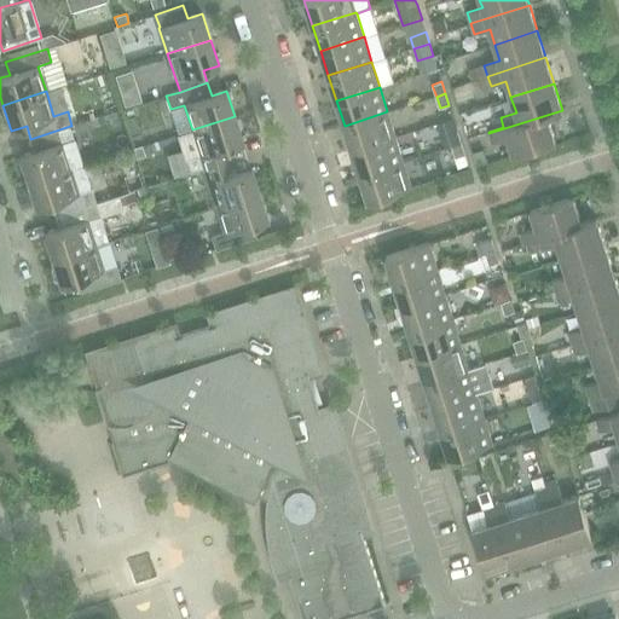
[(487,152),(476,108),(461,111),(472,156),(487,152)]
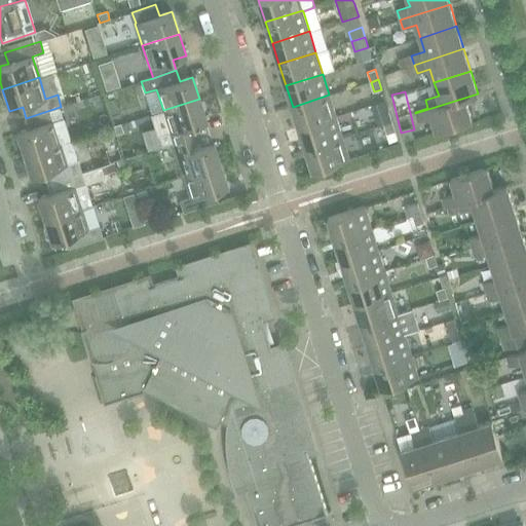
[(478,94),(415,113),(418,122),(430,118),(436,133),(473,120),(465,99),(478,95),(478,94)]
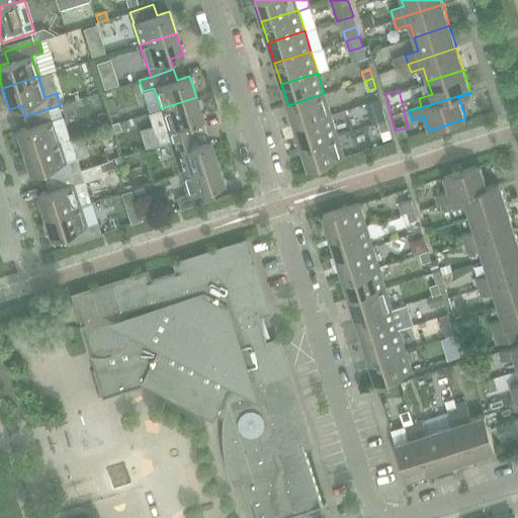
[(288,105),(294,125),(331,114),(324,93),(288,105)]
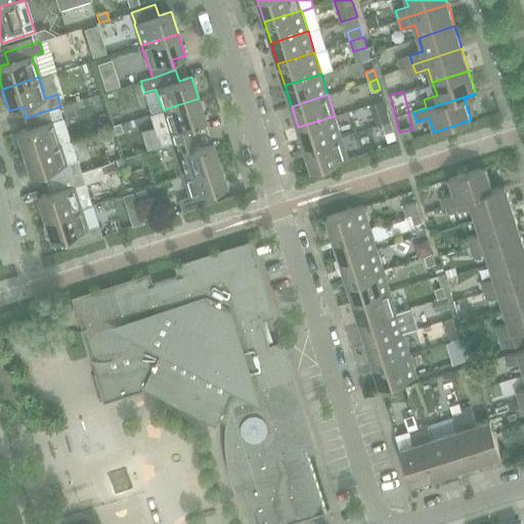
[(162,146),(173,142),(197,135),(192,124),(206,121),(199,98),(163,110),(151,114),(162,146)]
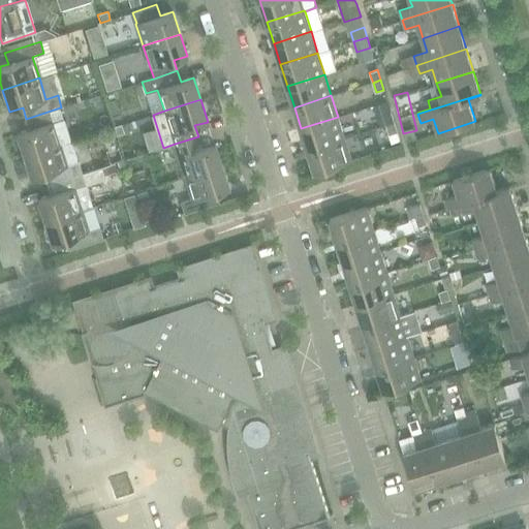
[(23,156),(70,141),(60,107),(26,119),(29,129),(17,133),(23,156)]
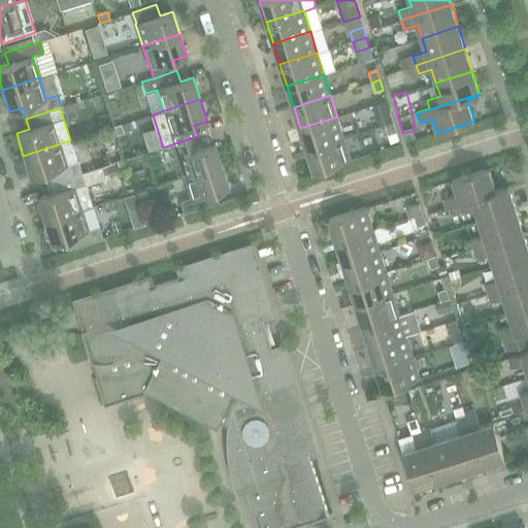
[(393,122),(390,112),(383,114),(377,117),(381,127),(386,125),(393,122)]
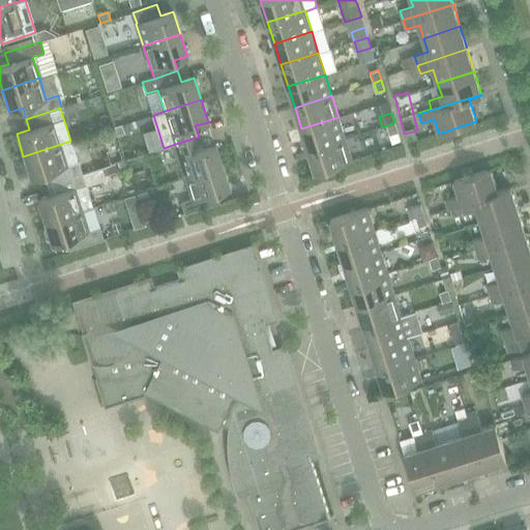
[(301,128),(308,150),(346,139),(339,117),(301,128)]
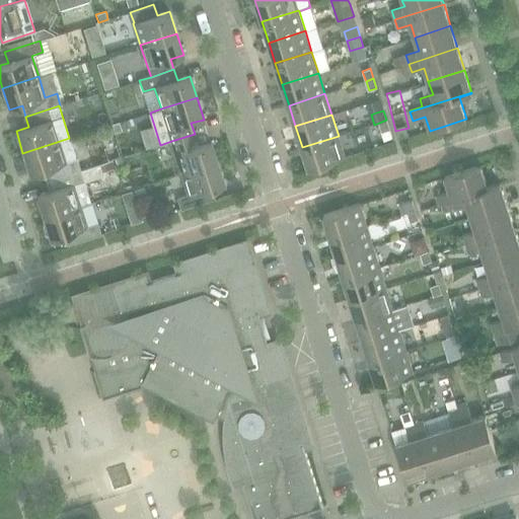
[(390,130),(386,120),(379,123),(382,132),(390,130)]
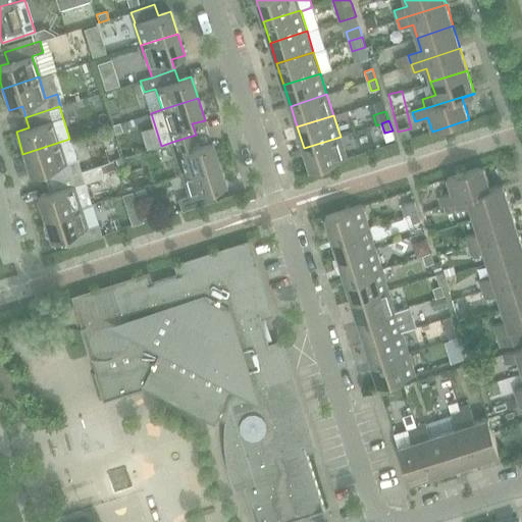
[(149,128),(136,132),(139,150),(153,147),(149,128)]
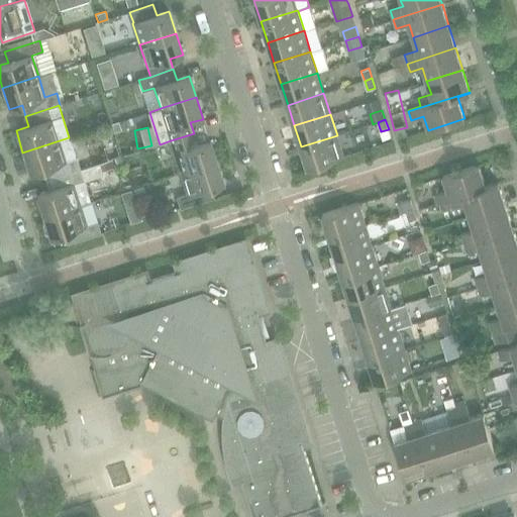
[(171,140),(181,173),(216,162),(210,140),(197,143),(194,133),(171,140)]
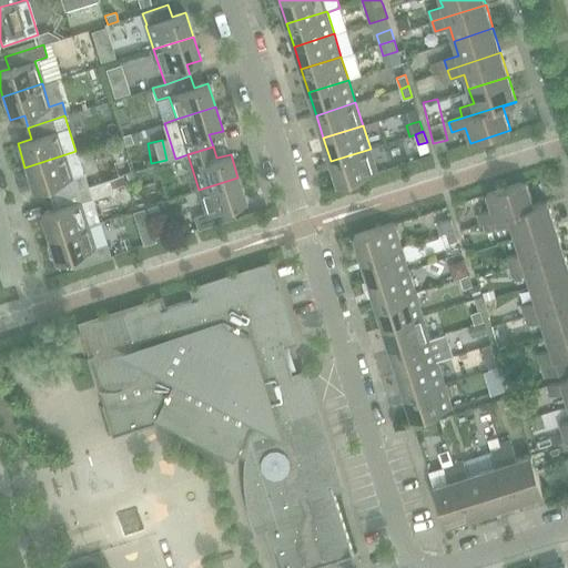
[(371,149),(331,161),(337,184),(377,172),(371,149)]
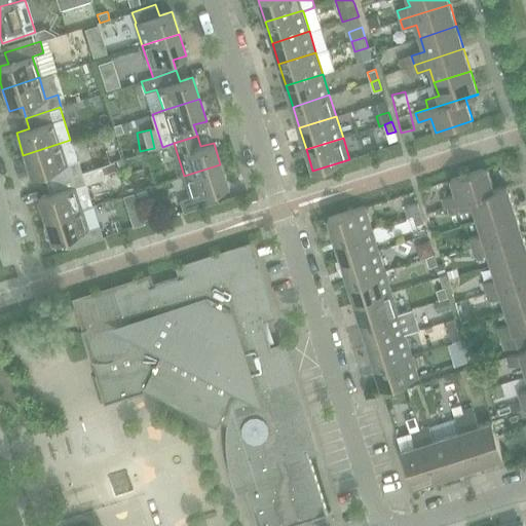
[(43,173),(46,183),(81,172),(71,140),(70,140),(23,155),(30,177),(43,173)]
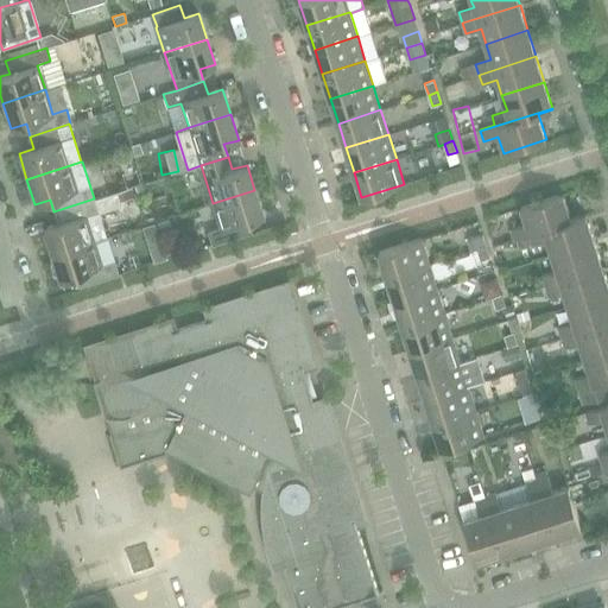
[(254,190),(213,203),(221,228),(207,232),(211,246),(252,233),(248,220),(263,215),(254,190)]
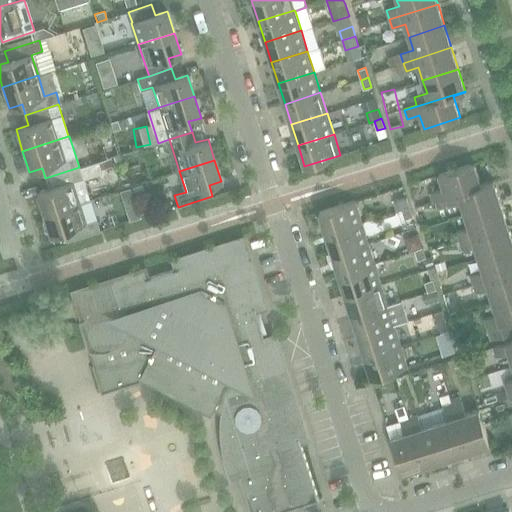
[(36,193),(43,214),(90,199),(83,180),(102,174),(98,161),(79,167),(45,178),(48,189),(36,193)]
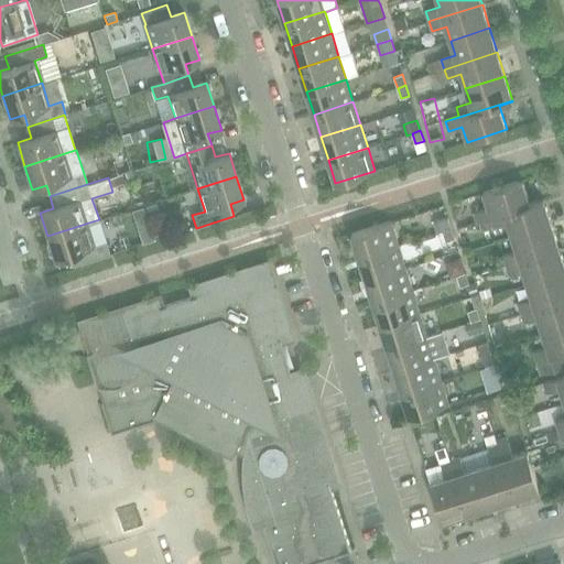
[(474,212),(477,221),(544,201),(543,198),(530,203),(522,180),(483,192),(488,207),(474,212)]
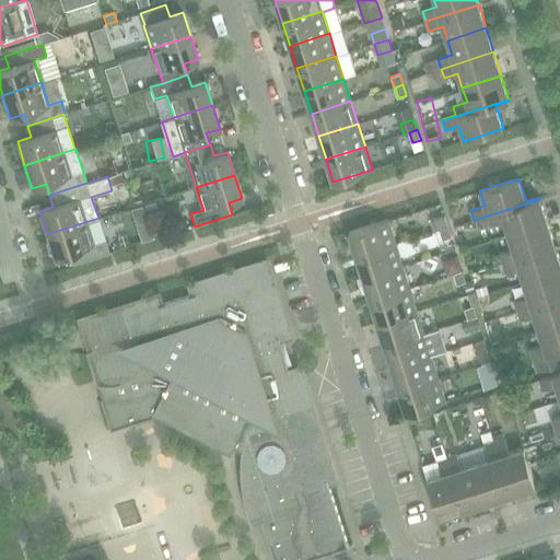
[(504,221),(509,235),(548,222),(540,199),(474,220),(474,221),(488,217),(490,225),(504,221)]
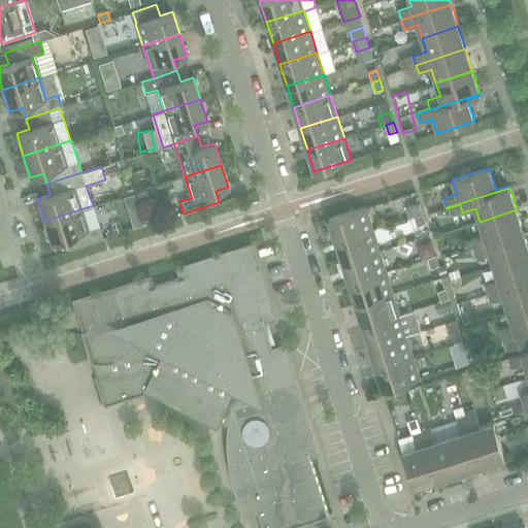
[(422,213),(419,203),(406,207),(409,218),(415,217),(422,213)]
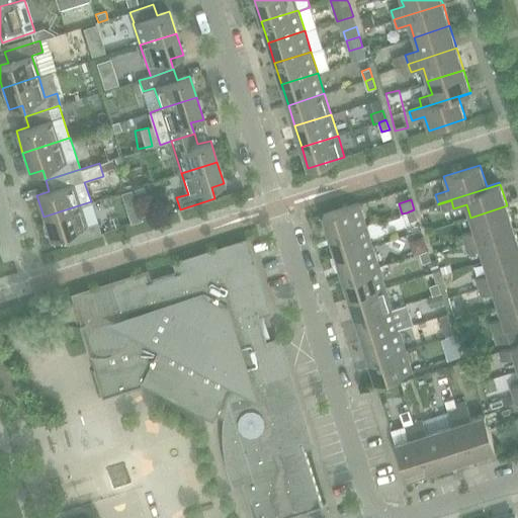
[(91,201),(44,217),(50,239),(63,235),(66,245),(101,234),(91,201)]
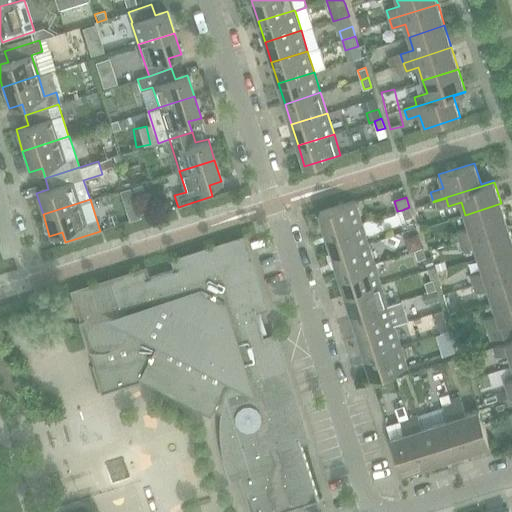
[(319,212),(326,233),(362,222),(355,201),(319,212)]
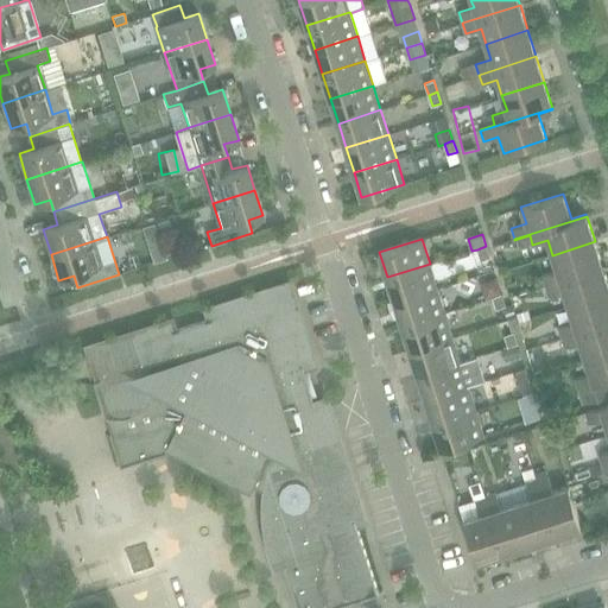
[(542,276),(545,285),(603,267),(595,241),(552,255),(557,271),(542,276)]
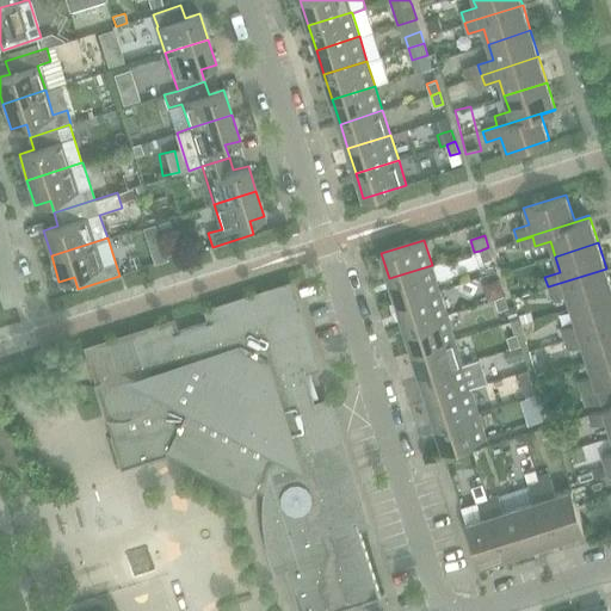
[(492,259),(488,247),(480,251),(483,261),(492,259)]
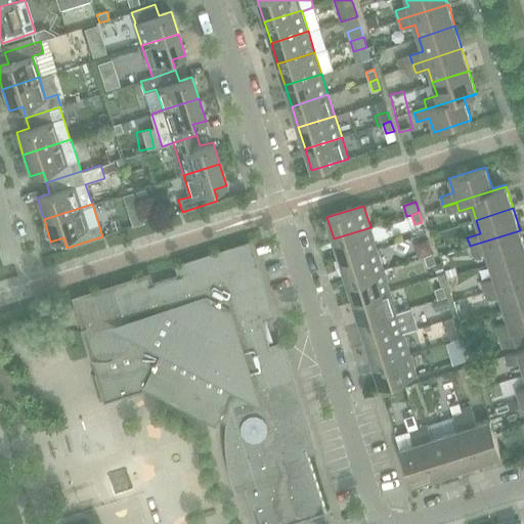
[(334,238),(340,260),(377,249),(370,227),(334,238)]
